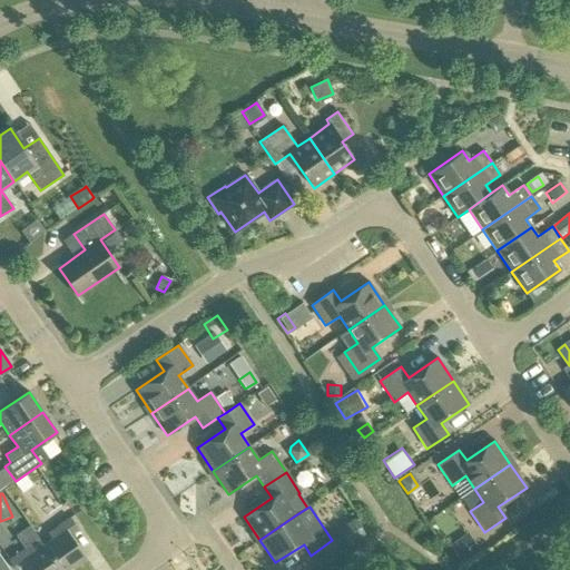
[(43,544),(60,569),(67,569),(86,558),(70,536),(78,530),(70,518),(48,533),(51,539),(43,544)]
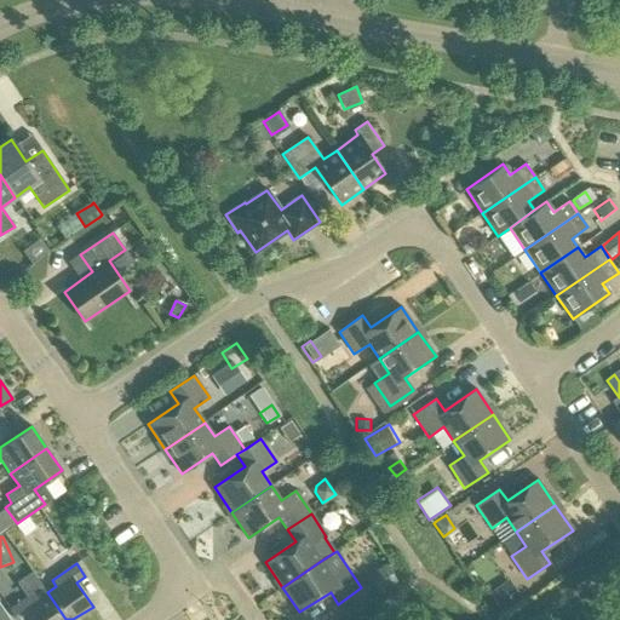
[(382,595),(397,584),(388,568),(371,579),(382,595)]
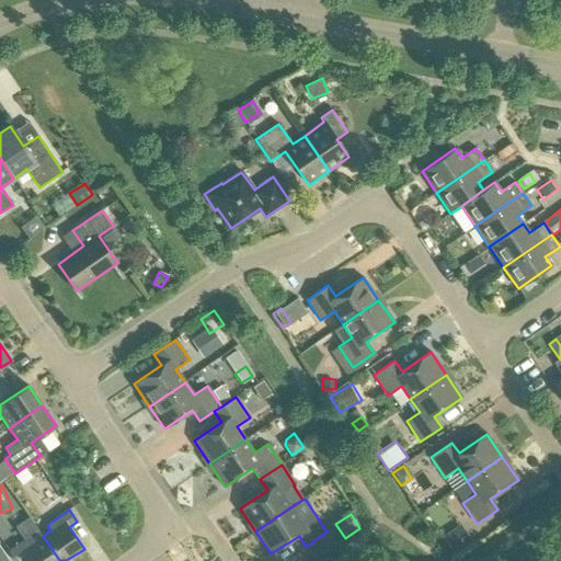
[(26,560),(59,560),(43,536),(42,537),(29,519),(14,529),(23,541),(9,551),(14,560),(18,560),(24,558),(26,560)]
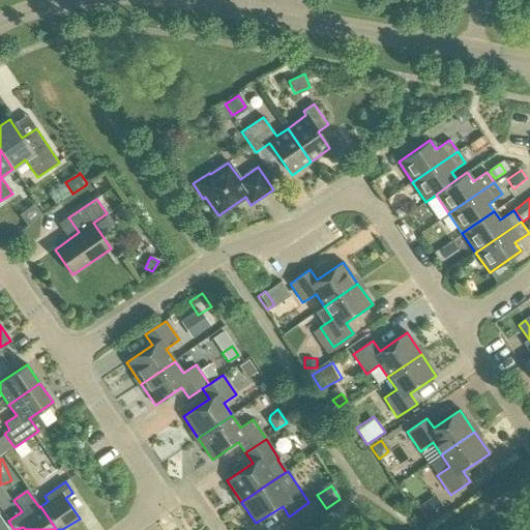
[(418,503),(431,523),(449,510),(436,492),(418,503)]
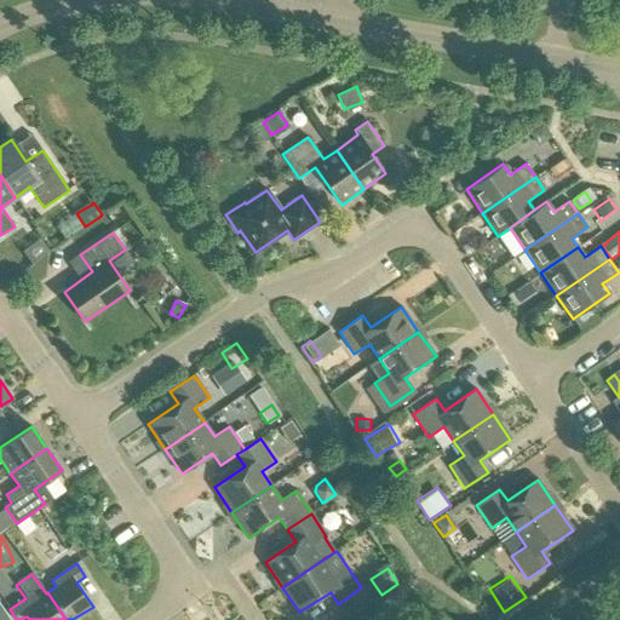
[(0,619),(10,619),(0,604),(0,619)]
